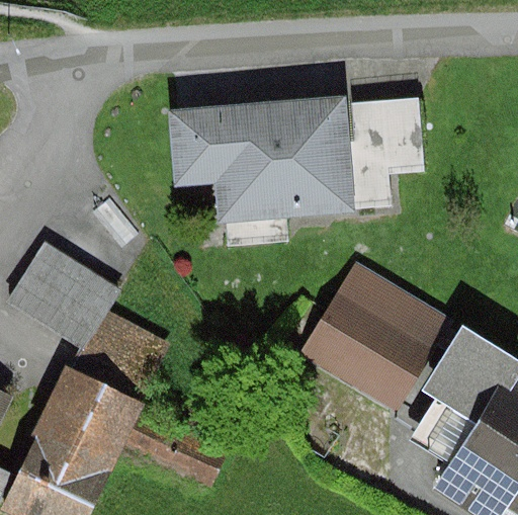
[(348,96),(171,111),(177,184),(216,180),(220,224),(358,212),(358,209),(349,102),(348,96)]
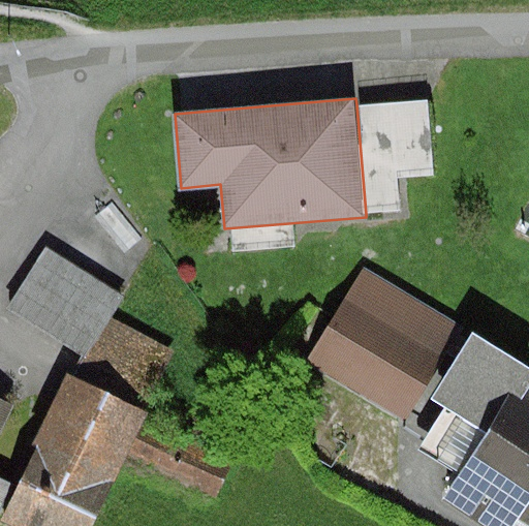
[(428,98),(356,104),(366,214),(401,211),(398,177),(434,174),(428,98)]
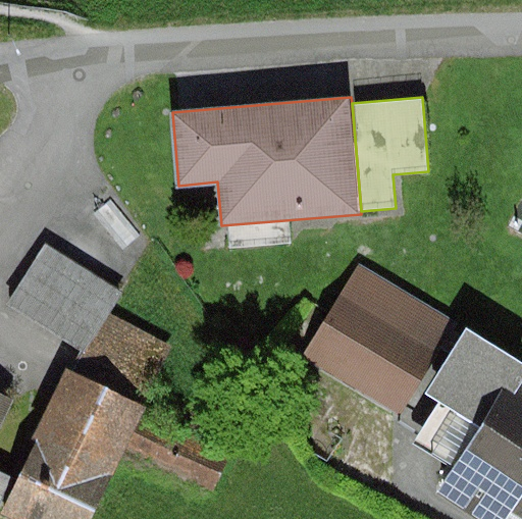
[(121,290),(45,243),(6,302),(82,348),(90,352),(110,310),(121,290)]
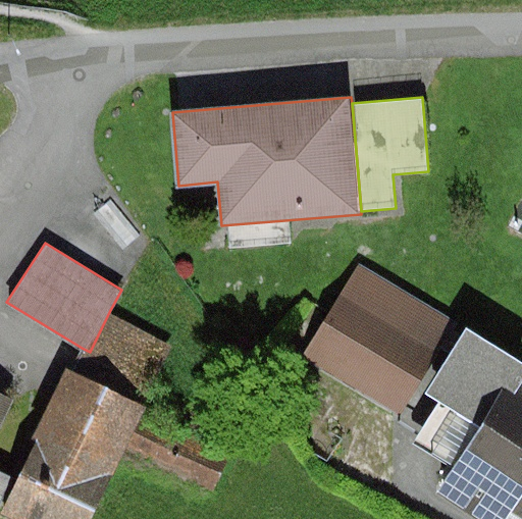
[(358,262),(302,355),(399,413),(455,320),(358,262)]
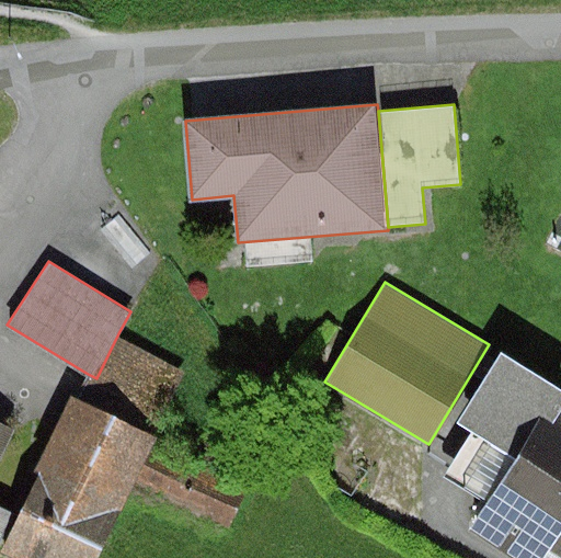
[(36,467),(39,467),(119,505),(133,478),(230,525),(249,486),(157,441),(192,368),(118,333),(96,378),(88,374),(77,397),(71,394),(36,467)]
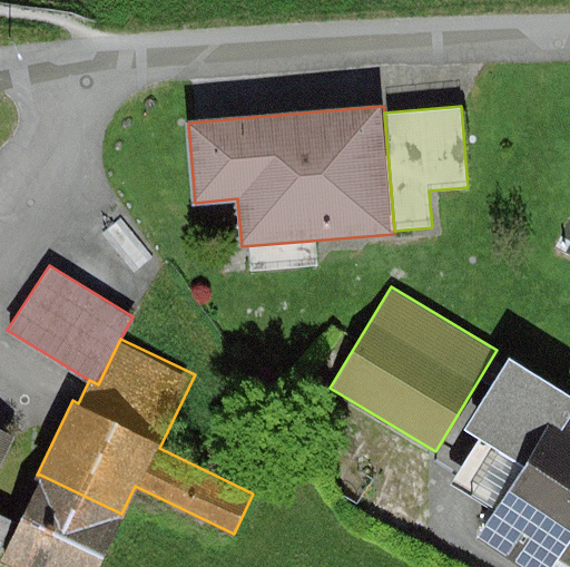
[(569,393),(509,354),(461,430),(520,467),(475,536),(523,566),(551,566),(559,556),(569,563),(569,393)]
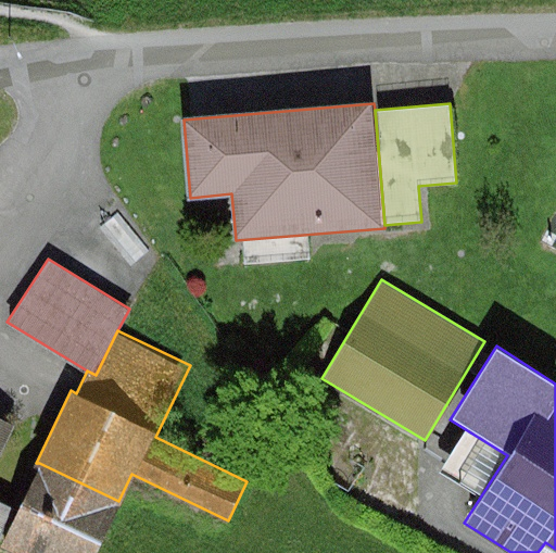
[(0,552),(0,532),(12,508),(0,502),(0,448),(10,427),(0,422),(0,552)]
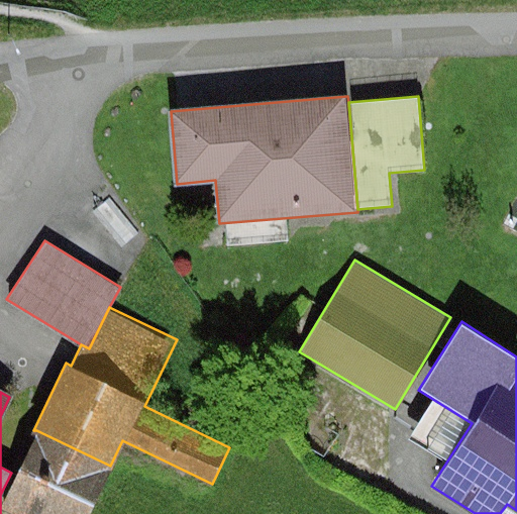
[(36,430),(0,506),(0,509),(10,513),(87,513),(110,466),(36,430)]
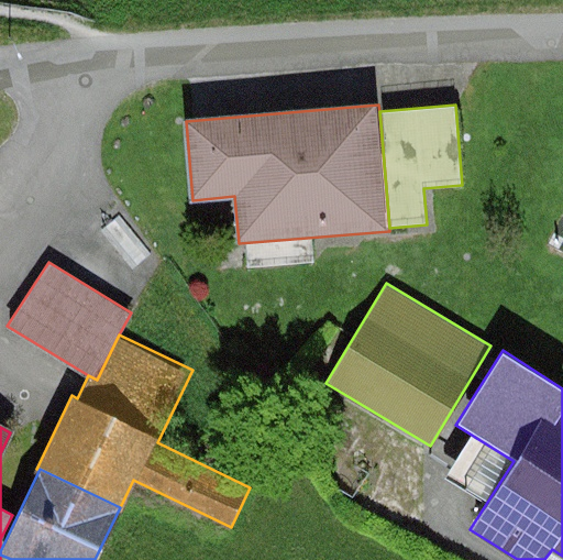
All buildings are outlined.
